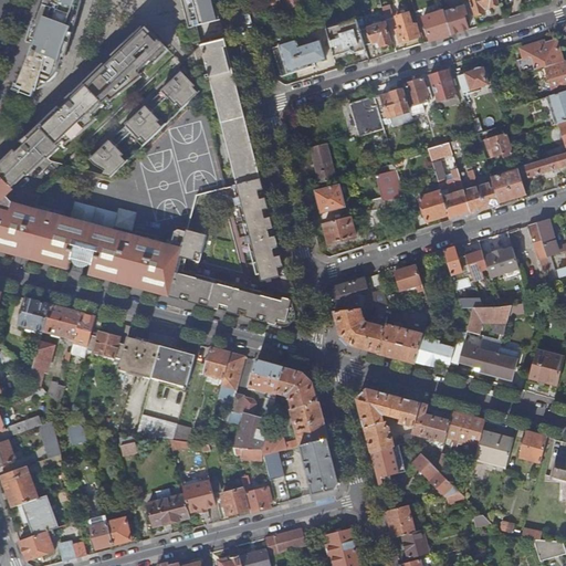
[(45,0),(38,20),(33,19),(27,42),(33,44),(18,83),(18,84),(16,90),(31,96),(34,90),(37,90),(48,82),(54,76),(58,72),(60,66),(62,60),(64,61),(81,0),(45,0)]
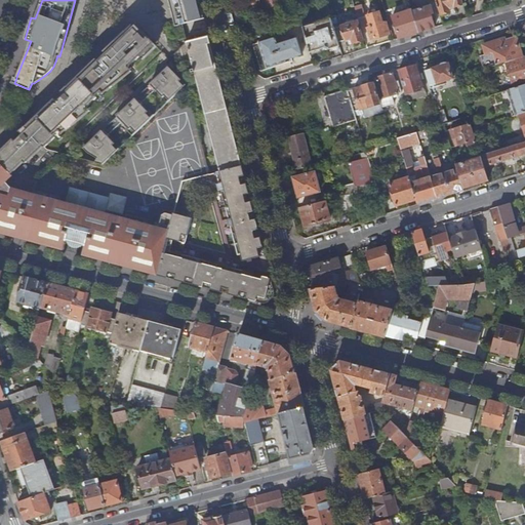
[(168,0),(173,19),(174,24),(184,22),(177,0),(168,0)]
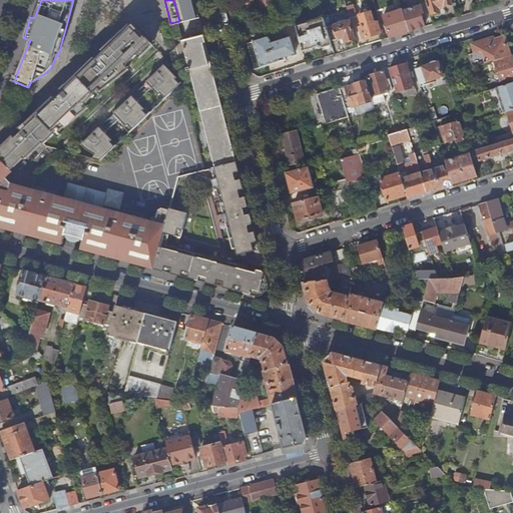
[(173,0),(179,21),(179,23),(199,18),(199,16),(194,0),(173,0)]
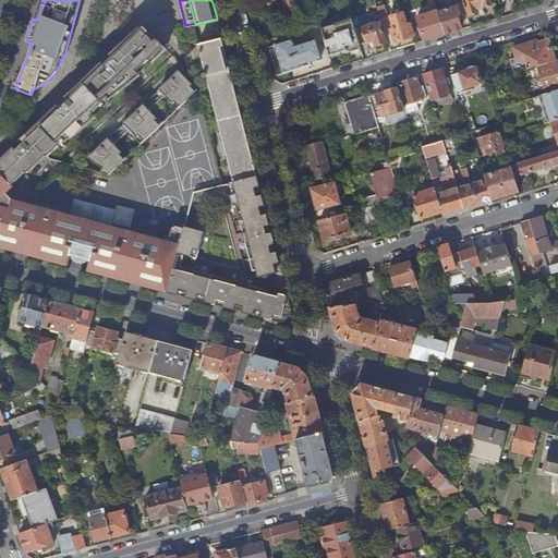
[(310,0),(266,0),(267,4),(270,7),(276,4),(277,10),(286,7),(286,10),(289,11),(293,10),(295,7),(295,4),(310,0)]
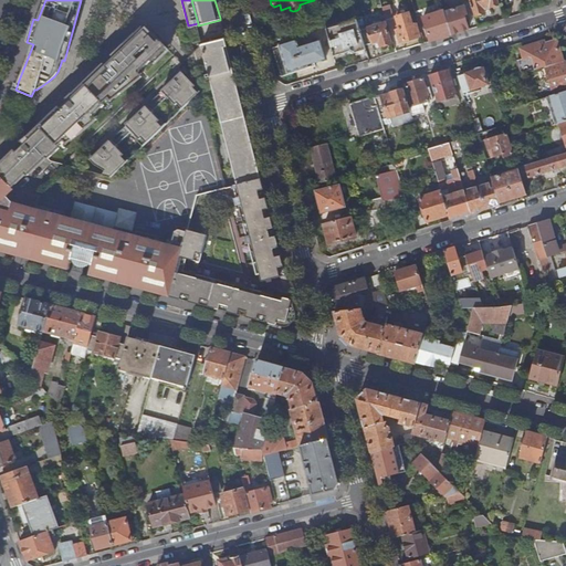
[(500,4),(498,0),(469,0),(474,16),(485,12),(485,10),(500,4)]
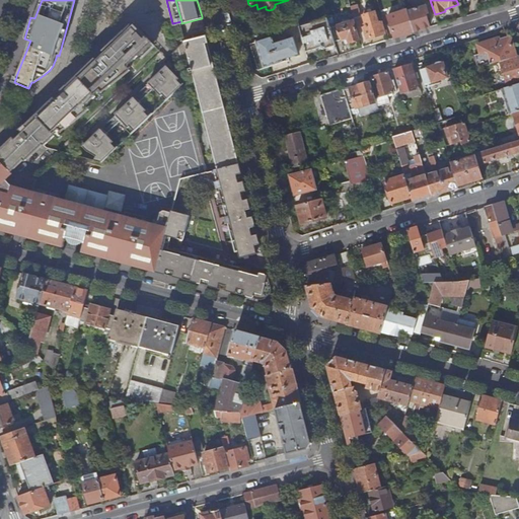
[(362,16),(358,4),(350,6),(354,18),(362,16)]
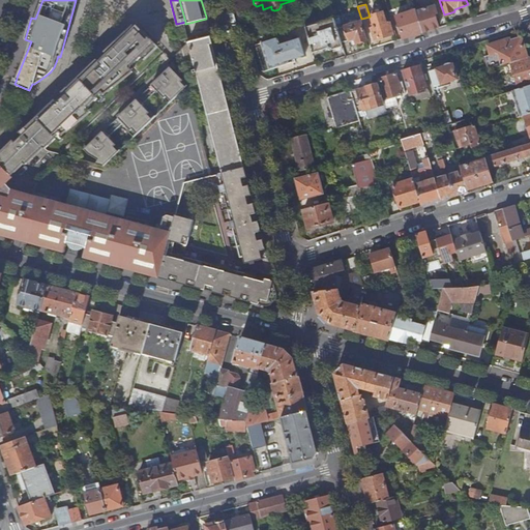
[(437,15),(435,6),(416,11),(422,33),(439,28),(435,15),(437,15)]
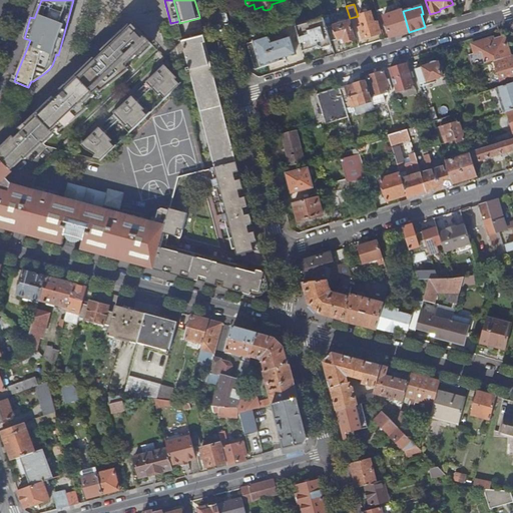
[(409,32),(403,11),(402,9),(383,14),(390,37),(409,32)]
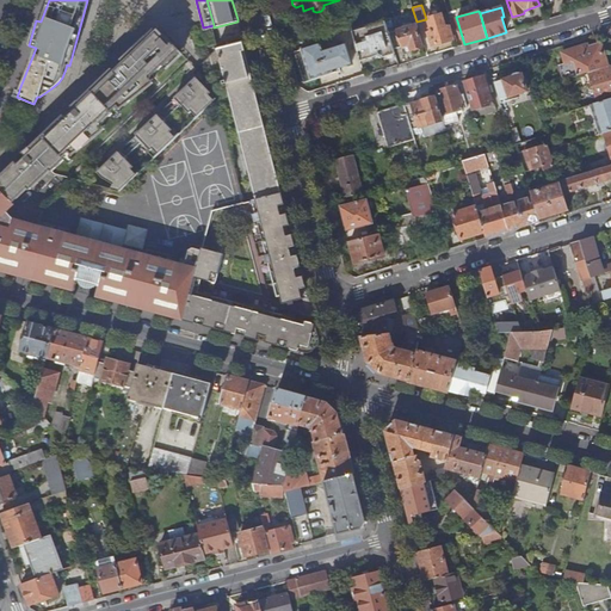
[(427,32),(432,45),(452,39),(449,26),(445,28),(440,14),(427,18),(432,31),(427,32)]
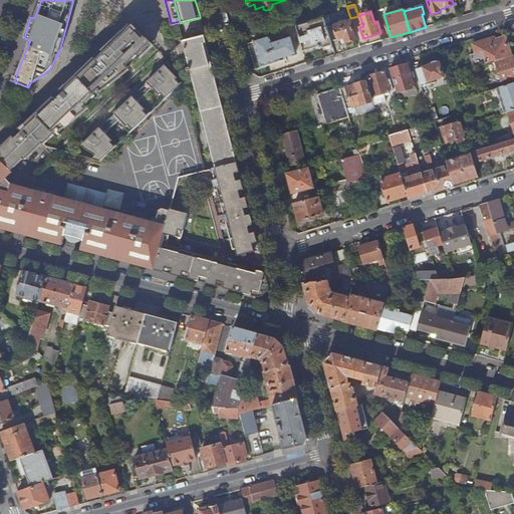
[(331,41),(327,27),(324,18),(296,27),(298,33),(304,51),(318,47),(319,49),(332,45),(331,41)]
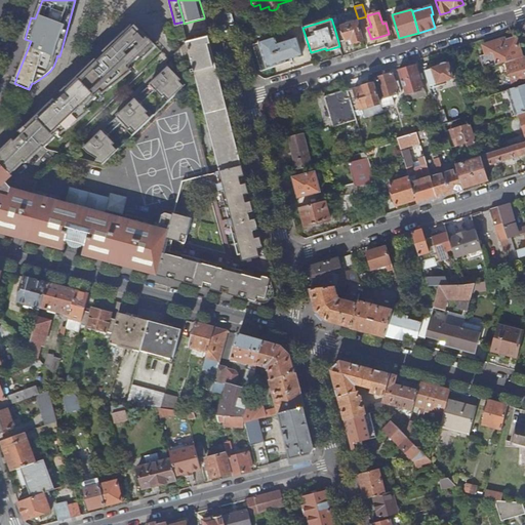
[(363,39),(358,21),(334,28),(338,42),(346,40),(351,39),(353,43),(363,39)]
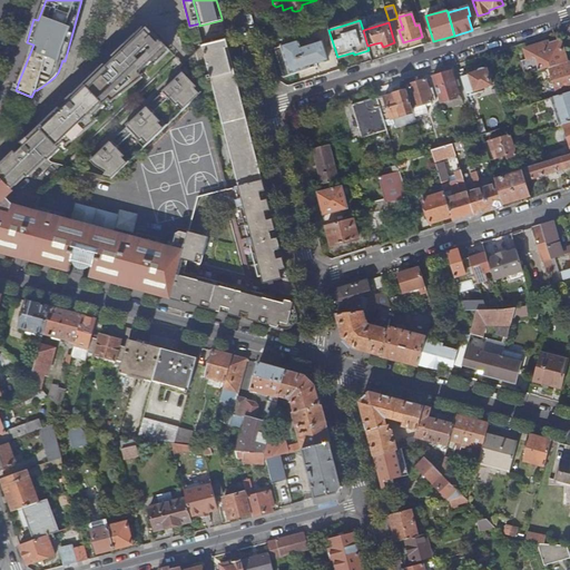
[(167,47),(147,25),(120,50),(115,56),(117,58),(108,67),(106,65),(104,66),(75,94),(74,95),(72,92),(67,98),(68,100),(70,102),(62,110),(60,107),(59,109),(29,137),(28,136),(21,143),(25,146),(18,153),(15,150),(13,151),(0,164),(0,189),(7,197),(13,190),(12,188),(12,187),(26,175),(27,177),(47,158),(49,159),(60,148),(61,148),(89,126),(98,119),(95,116),(106,105),(107,106),(135,84),(144,77),(139,72),(167,47)]
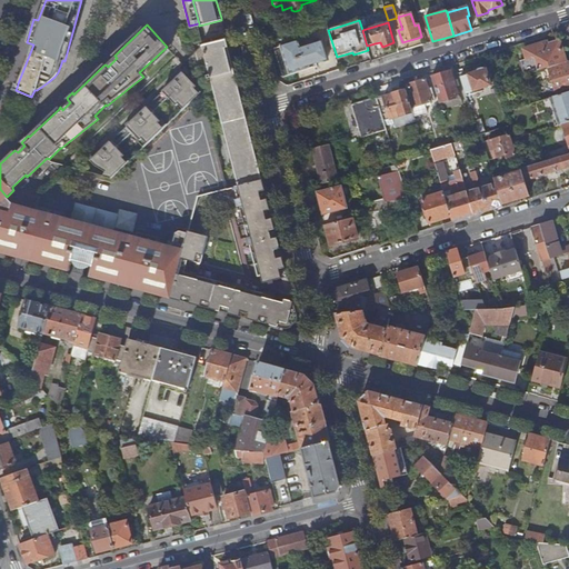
[(235,186),(262,179),(220,38),(197,45),(235,186)]
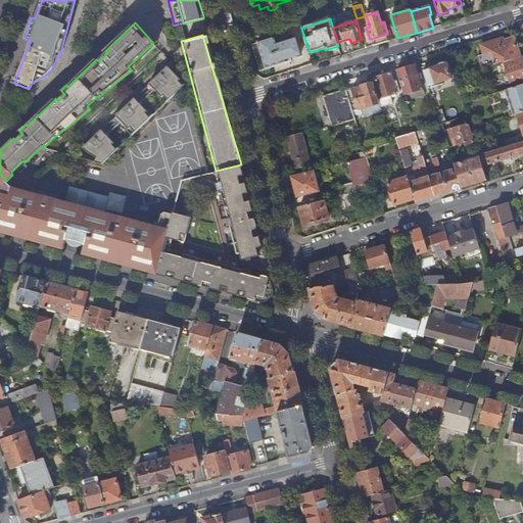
[(520,56),(514,37),(502,41),(501,38),(481,44),(483,54),(478,55),(481,65),(494,61),(495,64),(504,62),(520,56)]
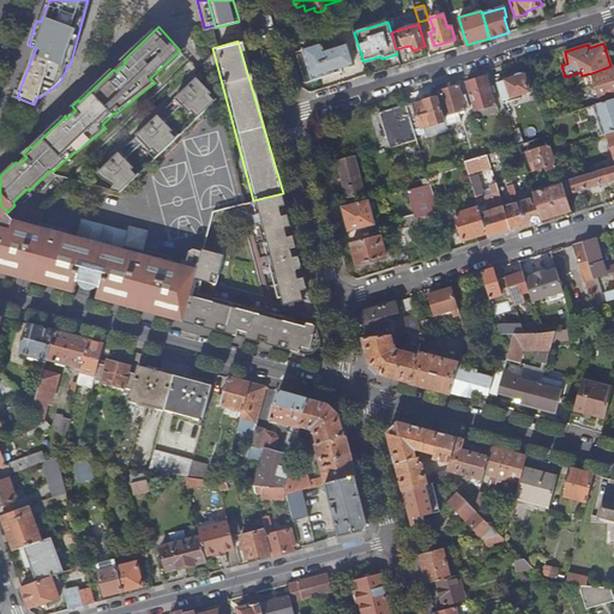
[(320,44),(296,52),(306,82),(341,71),(339,68),(353,64),(347,44),(323,52),(320,44)]
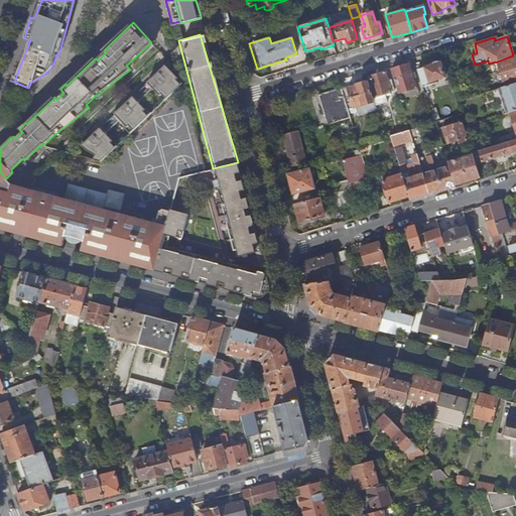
[(515,80),(515,55),(513,55),(497,61),(504,84),(515,80)]
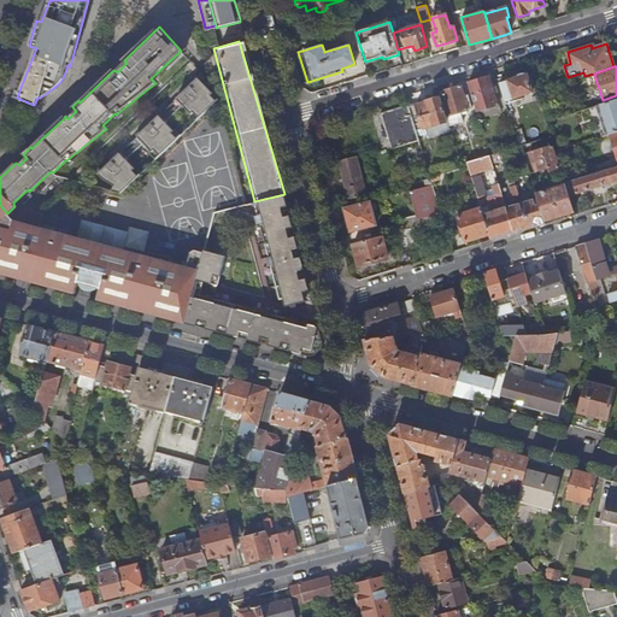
[(536,90),(530,74),(507,81),(506,76),(498,80),(505,103),(513,100),(513,98),(536,90)]
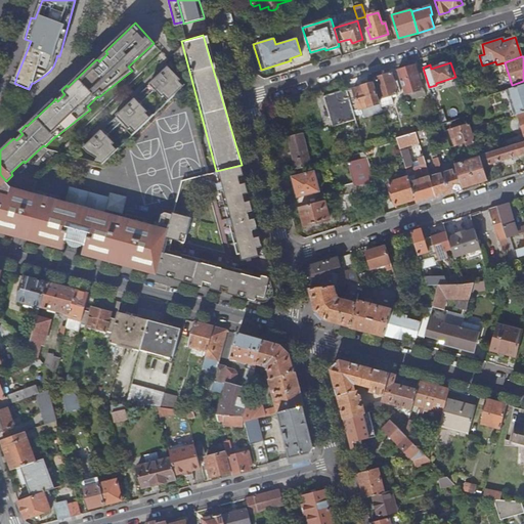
[(165,95),(170,100),(183,87),(184,86),(179,81),(181,79),(170,68),(170,67),(167,63),(156,75),(158,77),(150,84),(154,87),(163,97),(165,95)]
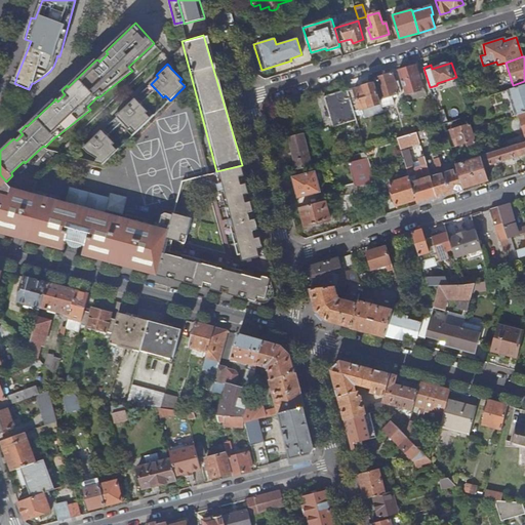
[(423,80),(421,74),(418,75),(415,66),(398,71),(405,94),(422,89),(420,81),(423,80)]
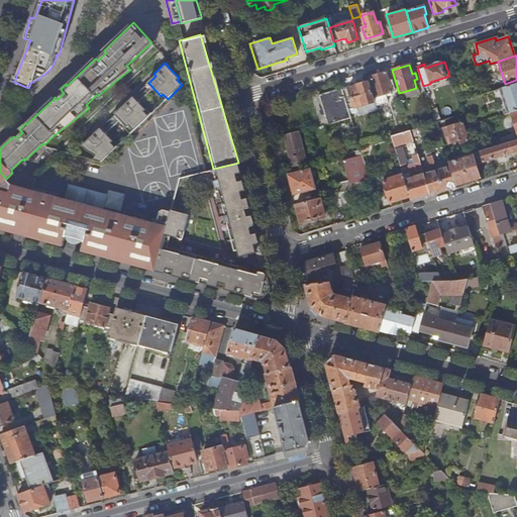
[(369,77),(376,97),(395,91),(391,80),(388,81),(385,72),(369,77)]
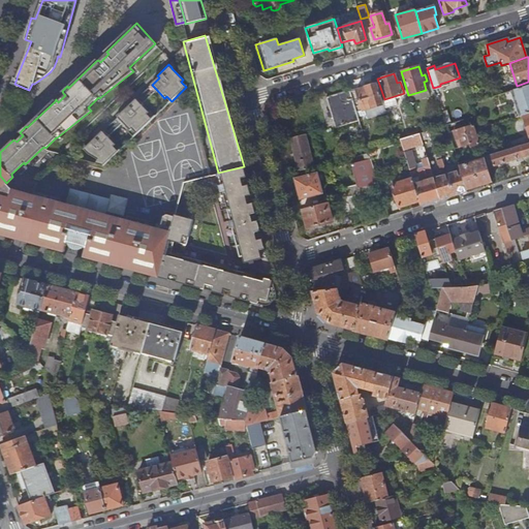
[(383,103),(377,84),(350,92),(356,112),(383,103)]
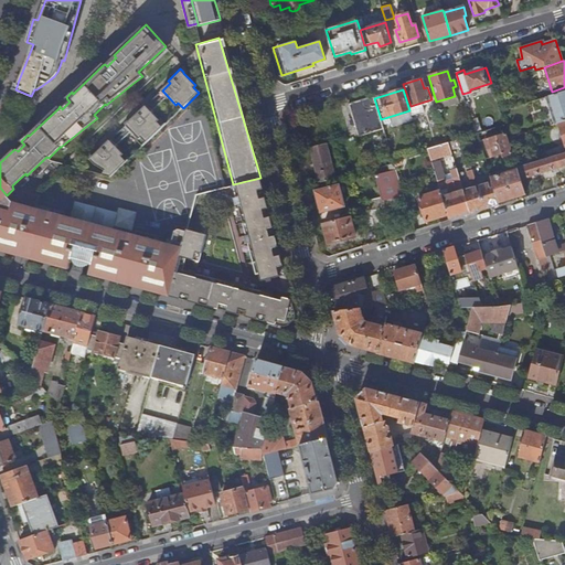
[(166,94),(162,91),(147,106),(149,108),(166,94)]
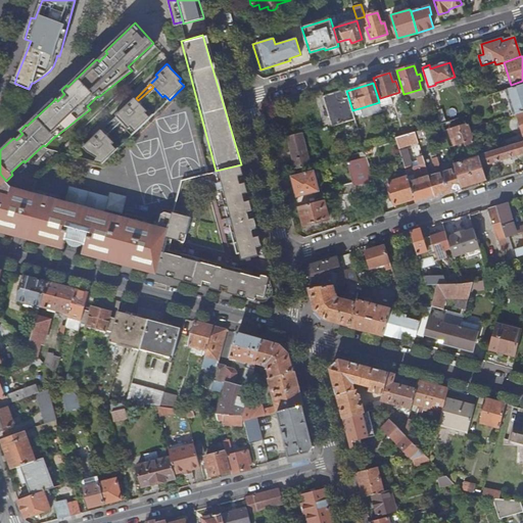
[(522,111),(522,84),(506,89),(514,114),(517,113),(522,111)]
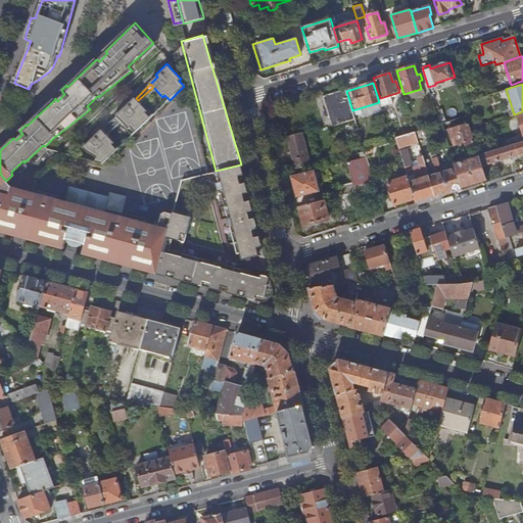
[(352,110),(346,91),(345,89),(324,95),(333,124),(354,116),(352,110)]
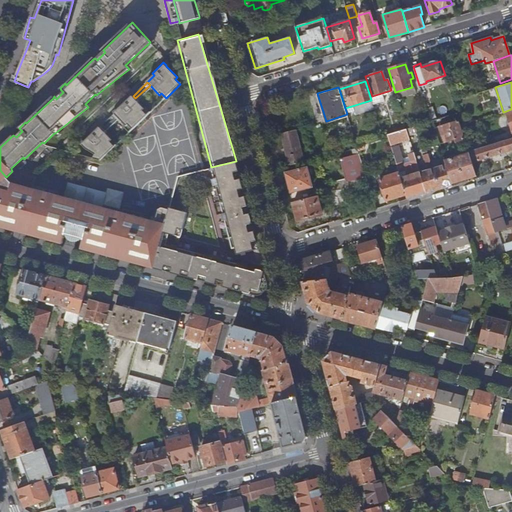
[(415,94),(412,87),(395,92),(397,99),(415,94)]
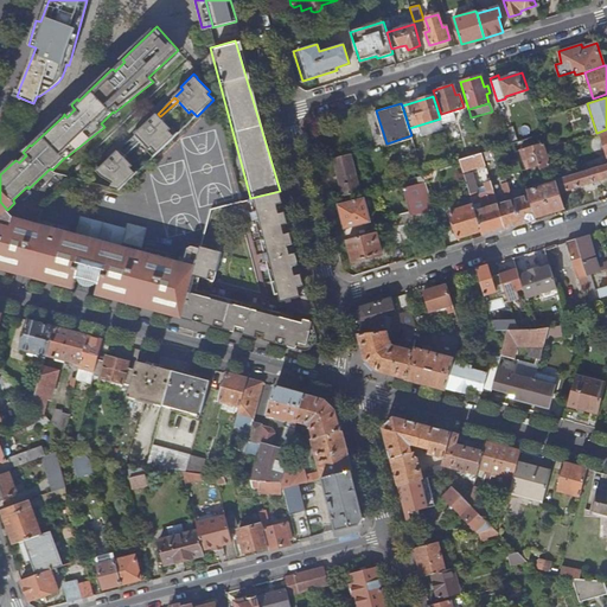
[(148,151),(153,157),(179,133),(173,127),(171,128),(160,116),(158,114),(155,112),(134,132),(135,134),(139,138),(149,148),(148,151)]
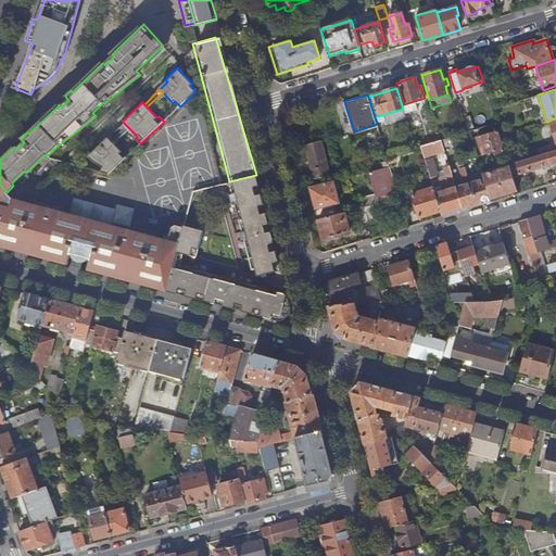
[(474,130),(469,116),(463,118),(465,126),(467,131),(469,131),(474,130)]
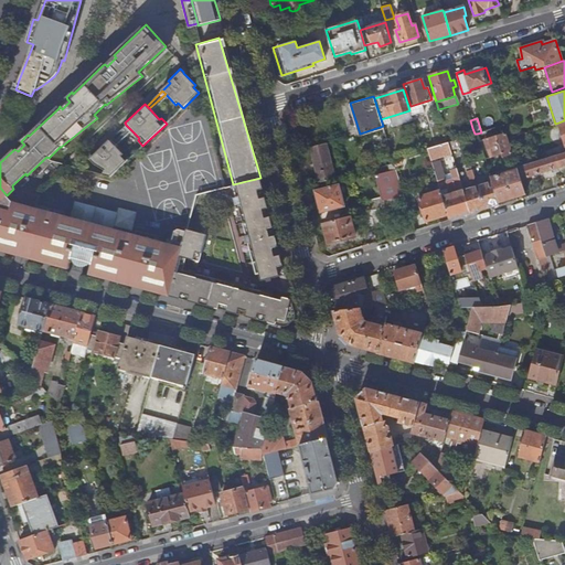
[(110,140),(114,144),(129,128),(126,125),(110,140)]
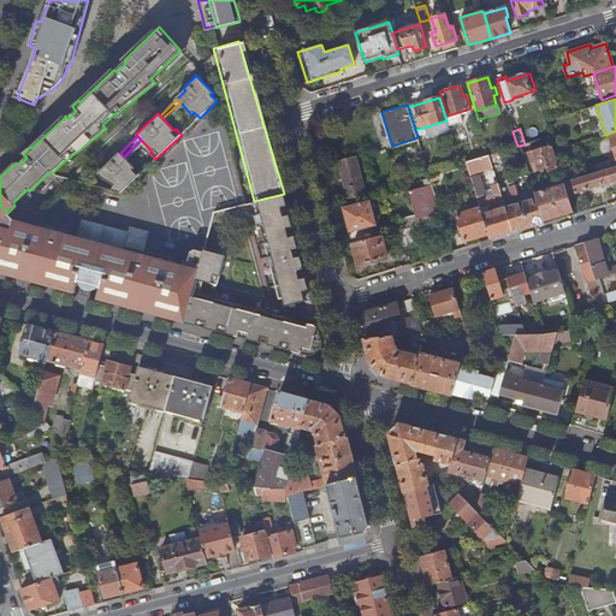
[(420,148),(418,137),(392,146),(395,155),(420,148)]
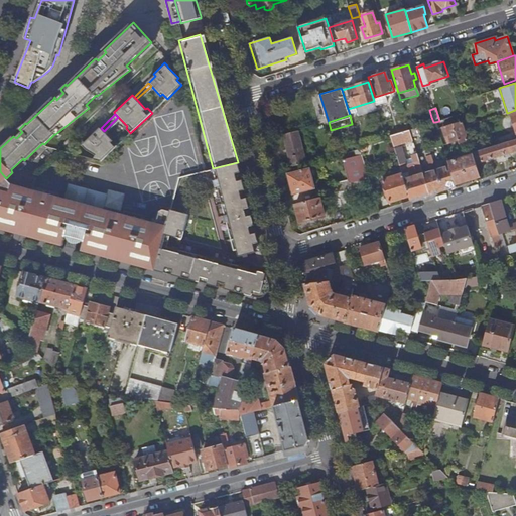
[(468,140),(464,126),(463,122),(441,128),(446,144),(458,140),(459,143),(468,140)]
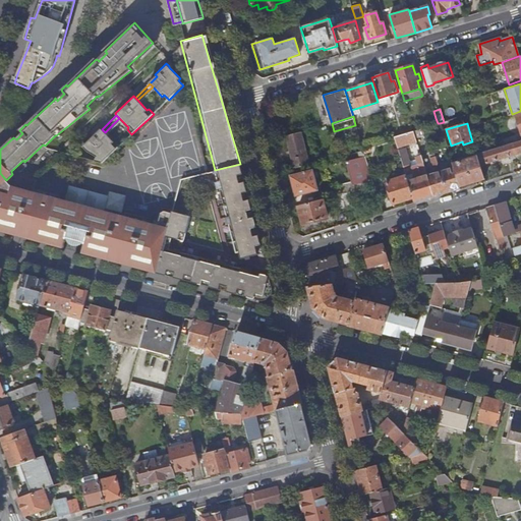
[(93,133),(81,145),(84,149),(84,148),(88,151),(97,157),(95,161),(102,163),(104,162),(117,149),(112,143),(114,142),(105,132),(102,129),(95,135),(93,133)]
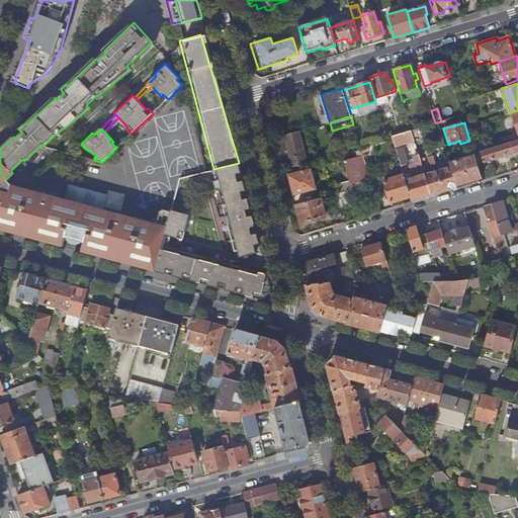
[(432,149),(426,130),(421,132),(427,151),(432,149)]
